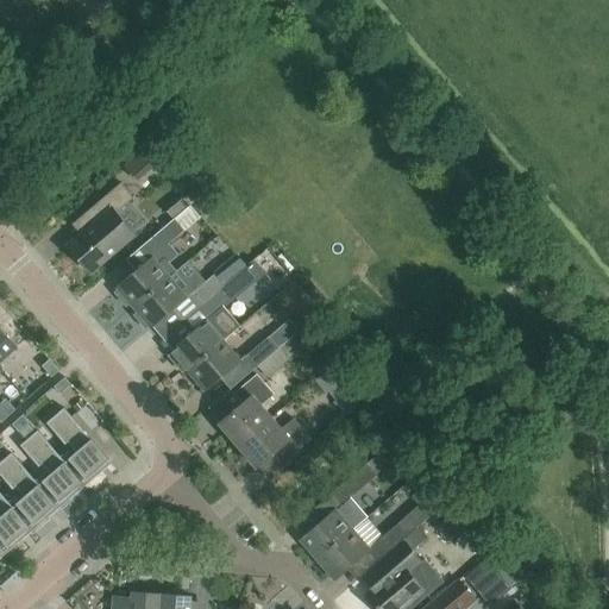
[(80,236),(69,246),(90,271),(133,234),(132,233),(115,214),(130,202),(136,198),(121,182),(83,214),(93,225),(80,236)]
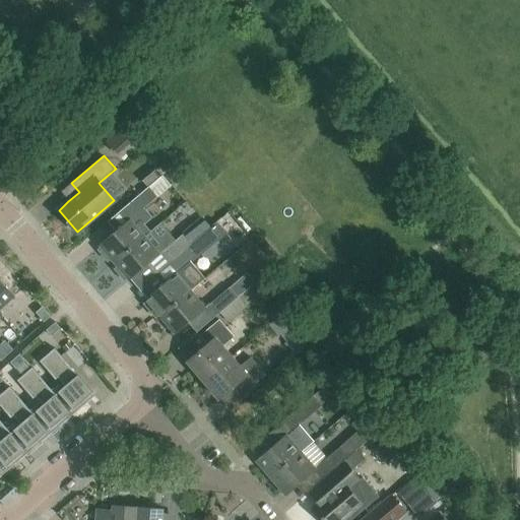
[(167,172),(152,182),(163,194),(176,184),(167,172)]
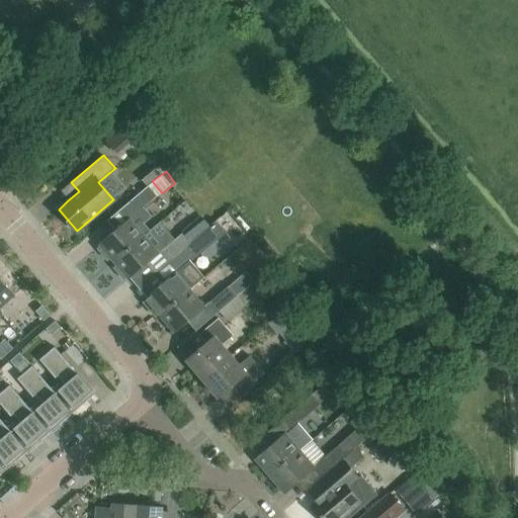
[(126,205),(135,216),(130,220),(115,232),(100,245),(113,262),(144,236),(138,229),(151,218),(143,208),(158,196),(149,186),(126,205)]
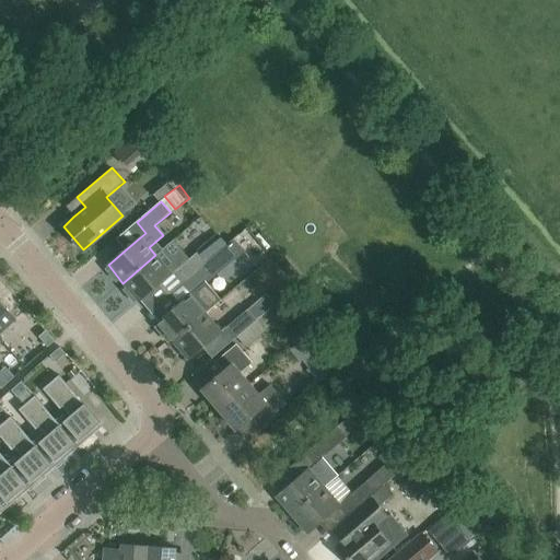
[(139,301),(176,269),(186,281),(207,264),(198,253),(188,261),(179,251),(163,265),(155,255),(123,283),(139,301)]
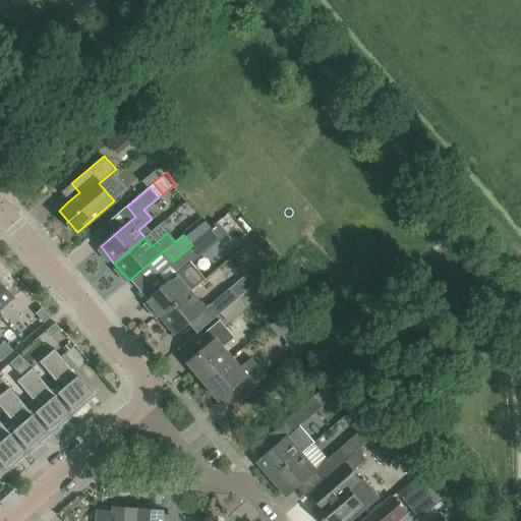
[(205,280),(189,263),(214,242),(207,233),(192,245),(173,262),(181,270),(176,274),(177,275),(147,301),(161,317),(191,291),(205,280)]
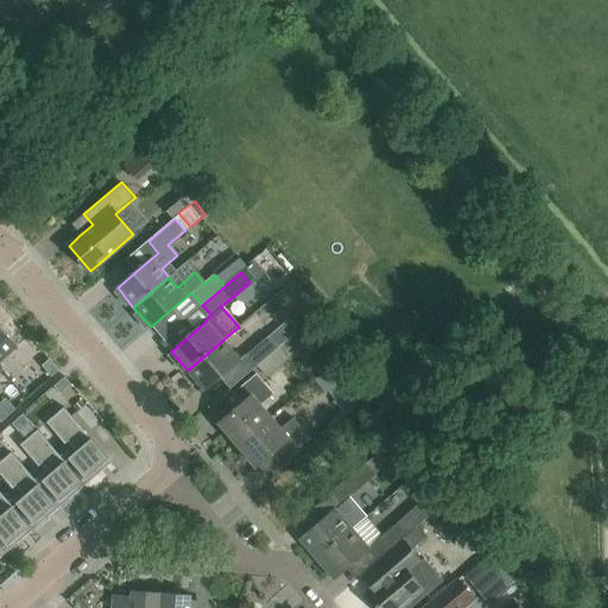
[(259,285),(233,308),(246,322),(272,299),(259,285)]
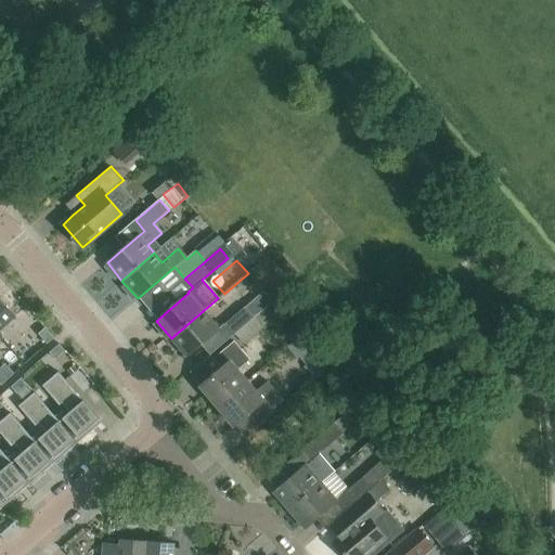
[(272,300),(262,289),(223,323),(232,334),(272,300)]
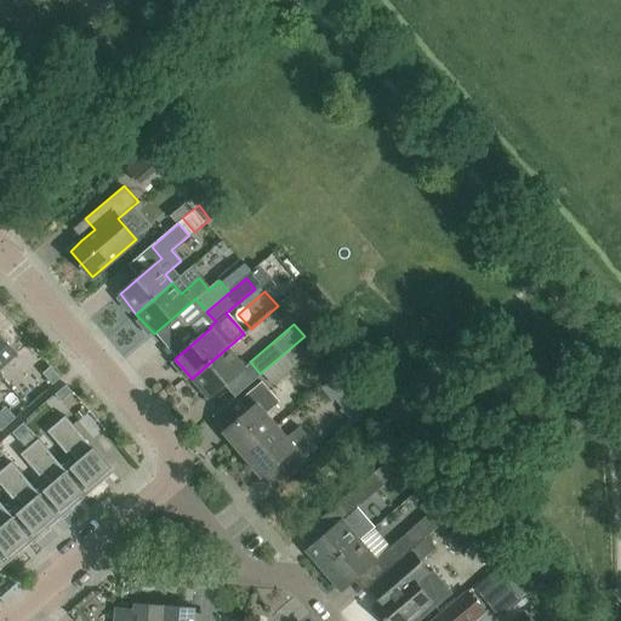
[(251,326),(237,342),(251,355),(266,340),(251,326)]
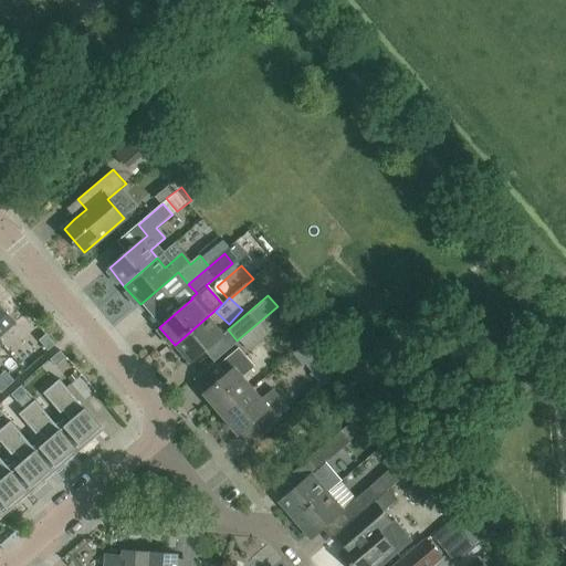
[(0,304),(0,336),(16,322),(0,304)]
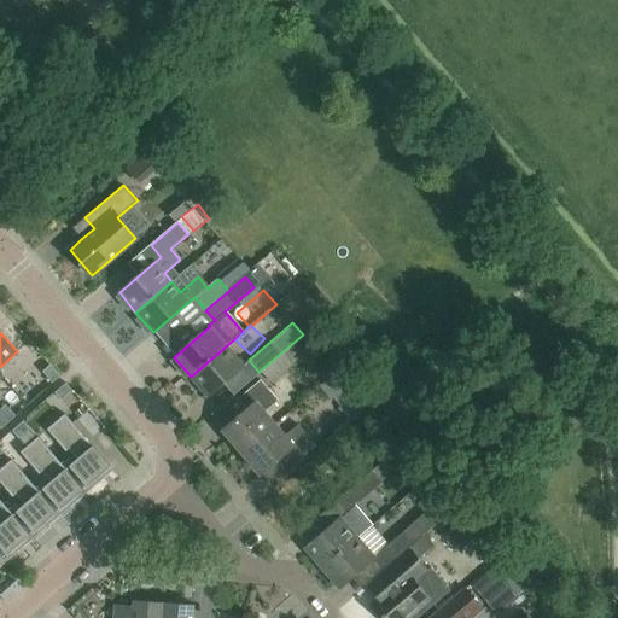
[(227,345),(191,377),(208,397),(244,366),(227,345)]
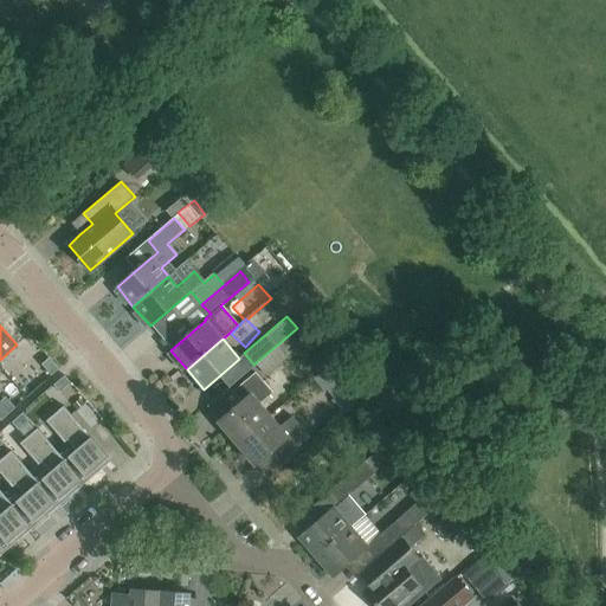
[(43,365),(52,375),(59,369),(50,358),(43,365)]
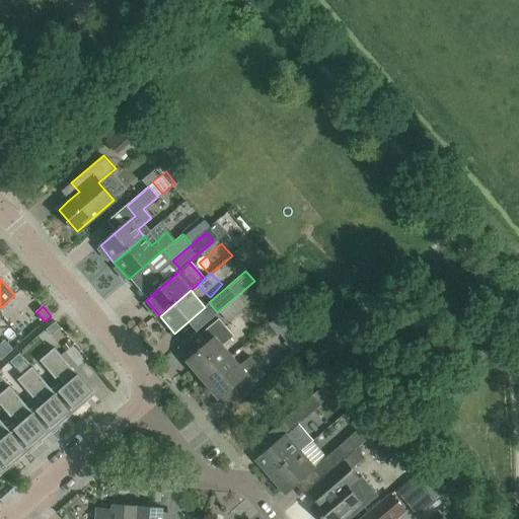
[(230,357),(223,348),(234,338),(226,328),(218,319),(200,335),(207,344),(189,360),(188,361),(203,379),(230,357)]
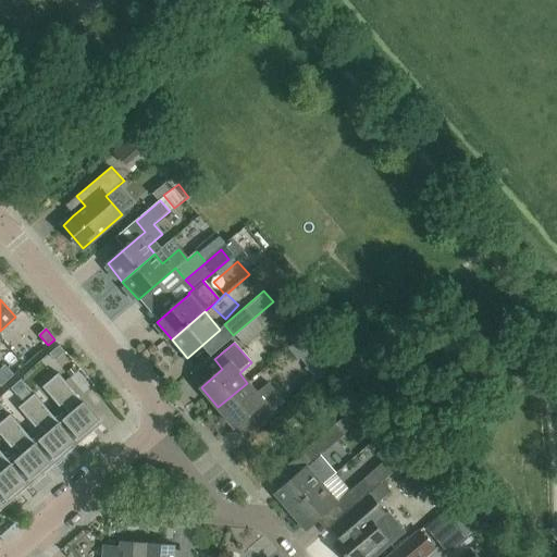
[(60,345),(50,354),(56,360),(66,351),(60,345)]
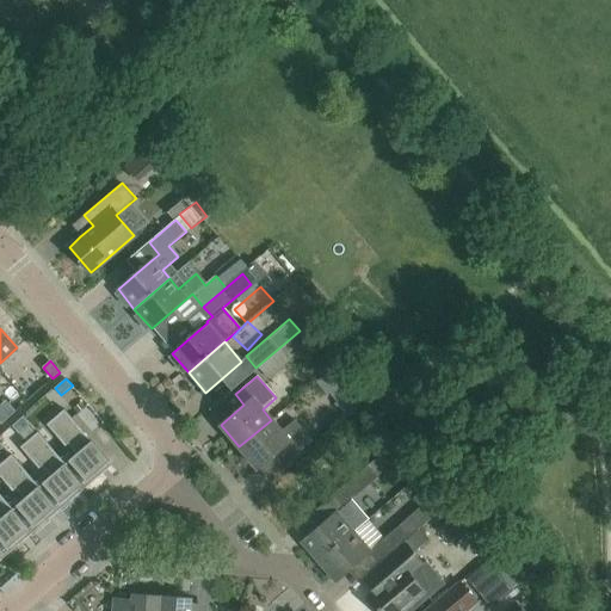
[(0,408),(8,418),(16,412),(6,401),(0,405),(0,408)]
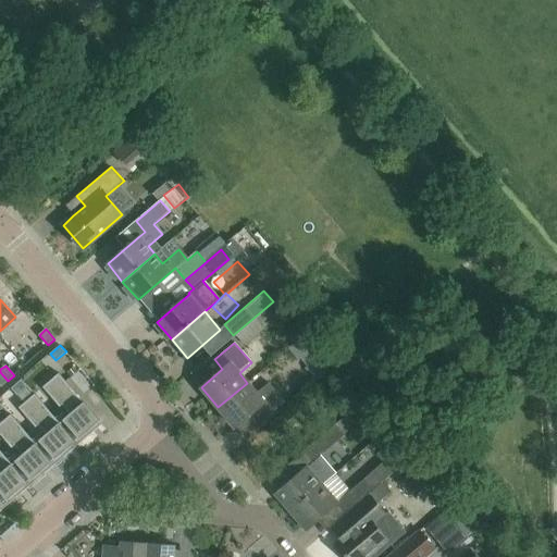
[(59,423),(75,442),(99,421),(59,373),(42,387),(60,407),(63,405),(70,413),(60,423),(59,423)]
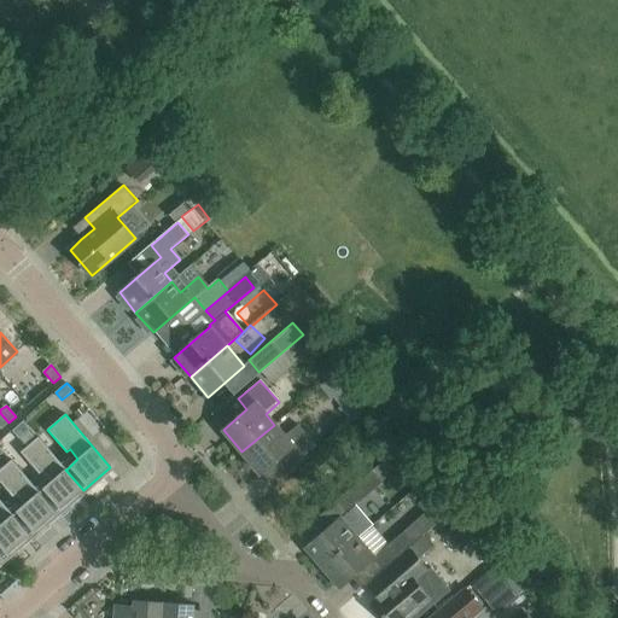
[(24,421),(13,431),(19,438),(30,429),(24,421)]
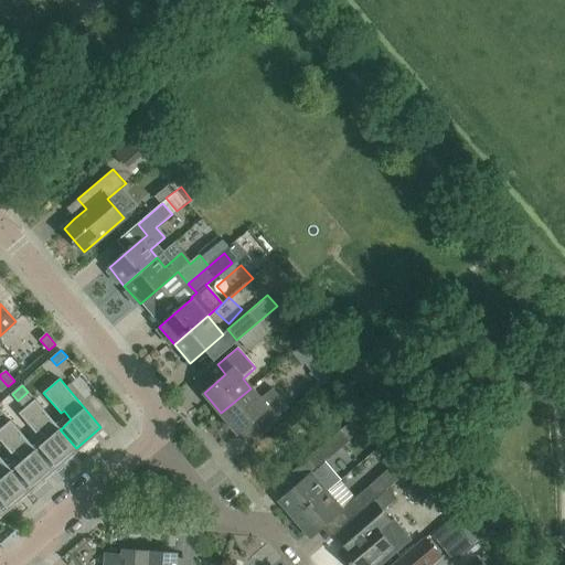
[(268,426),(288,408),(273,390),(260,400),(251,388),(221,413),(238,434),(241,432),(259,415),(268,426)]
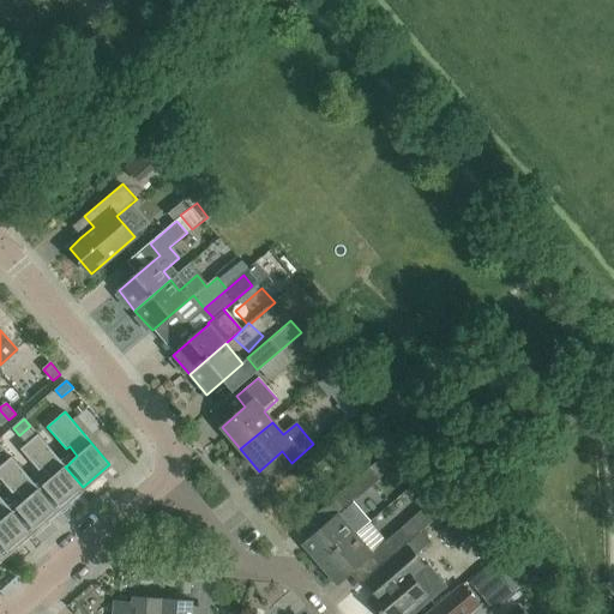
[(50,479),(40,489),(38,489),(56,510),(83,487),(65,467),(66,467),(38,434),(20,450),(40,471),(43,469),(50,479)]
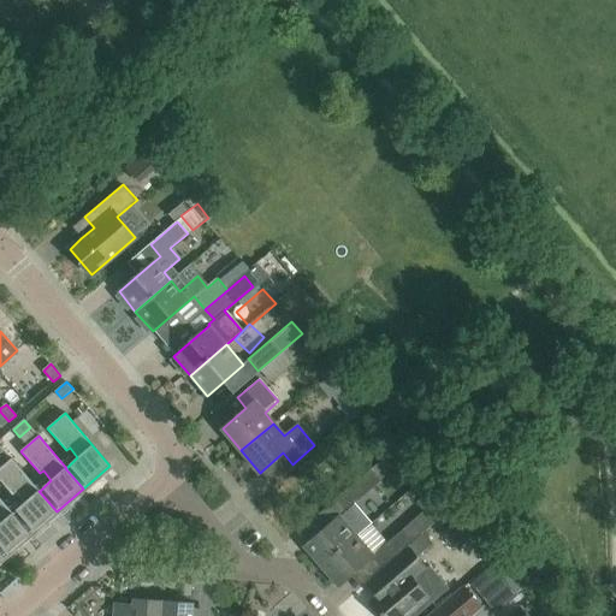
[(369,469),(335,499),(344,511),(354,503),(380,480),(395,468),(384,456),(369,469)]
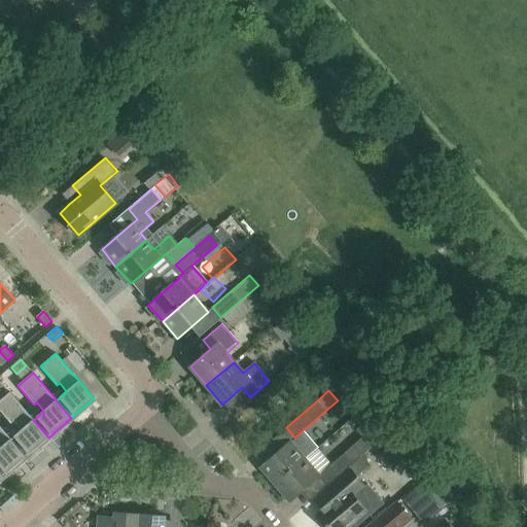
[(10,440),(26,457),(48,437),(33,420),(34,420),(10,392),(0,400),(0,411),(11,424),(13,422),(21,430),(11,438),(10,440)]
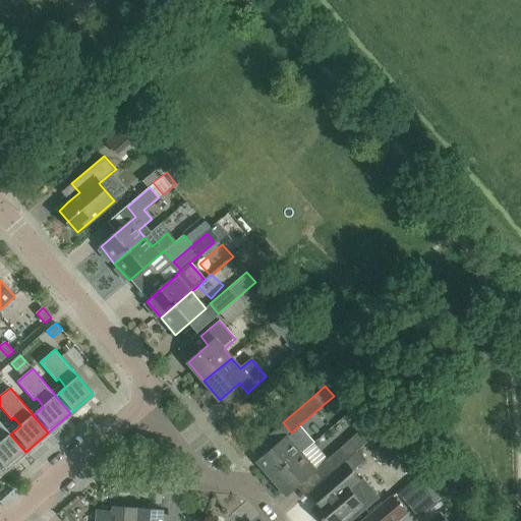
[(10,435),(11,433),(0,421),(0,468),(2,471),(25,452),(10,435)]
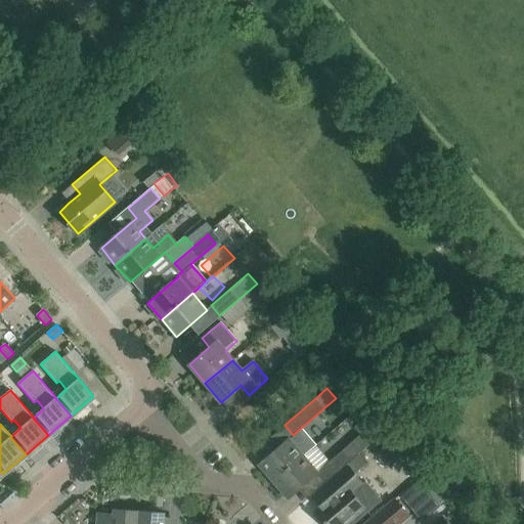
[(361,435),(341,452),(349,462),(361,450),(381,434),(373,425),(361,435)]
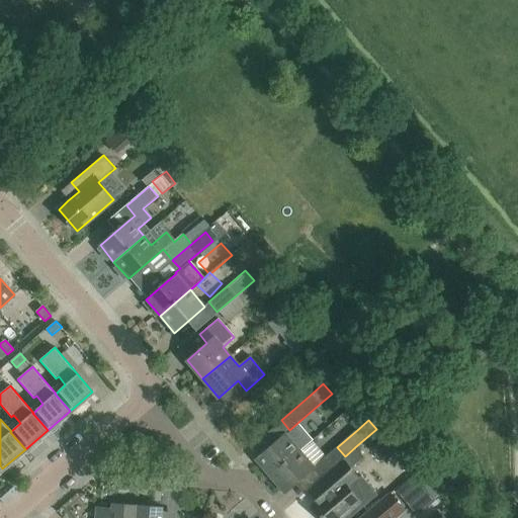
[(269,448),(256,459),(270,477),(300,450),(313,440),(297,423),(289,430),(286,433),(270,447),(269,448)]
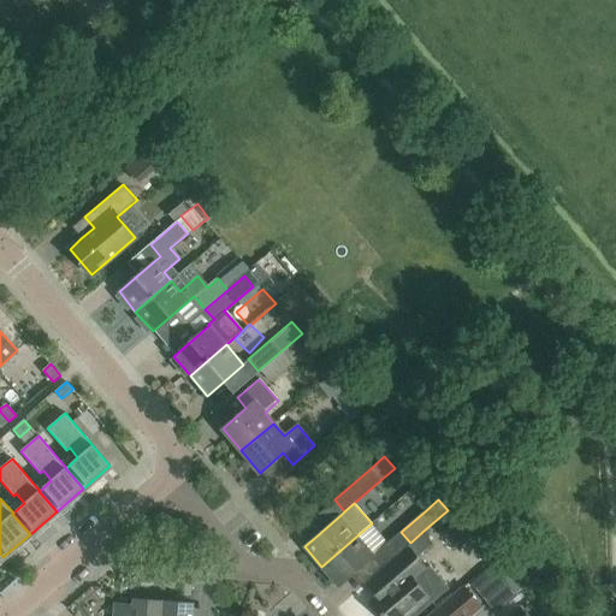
[(388,544),(378,551),(388,562),(407,545),(410,543),(401,532),(388,544)]
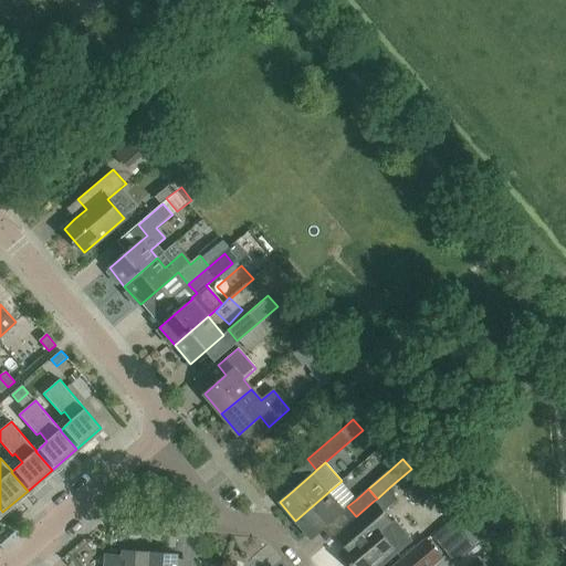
[(328,492),(295,521),(311,538),(324,527),(344,510),(331,494),(328,492)]
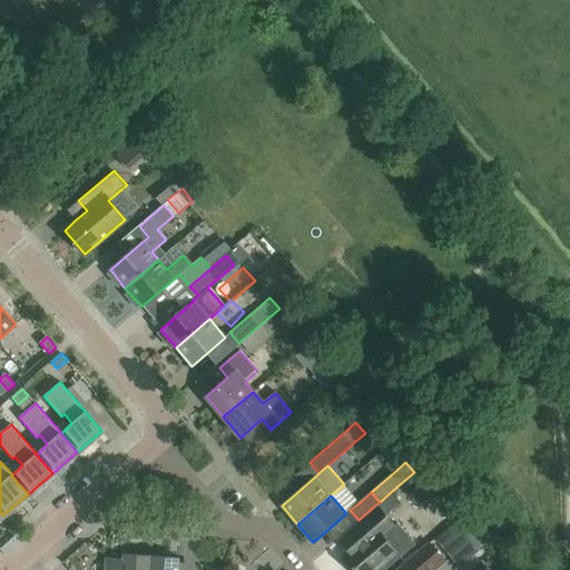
[(355,547),(343,558),(353,569),(377,569),(379,569),(397,553),(384,538),(396,528),(395,527),(376,504),(359,520),(353,526),(343,533),(345,536),(355,547)]
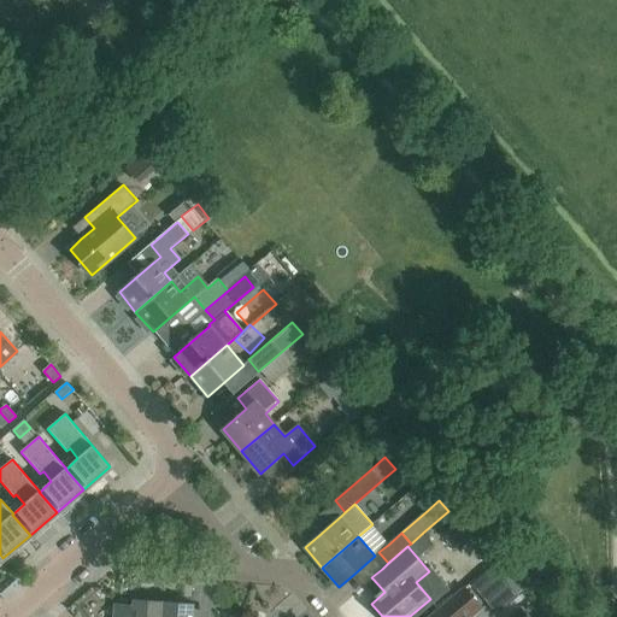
[(509,586),(493,568),(471,586),(487,604),(509,586)]
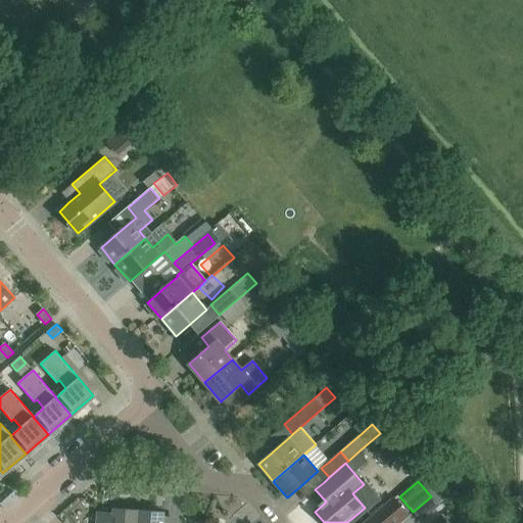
[(365,522),(402,522),(410,518),(402,510),(393,498),(371,518),(365,522)]
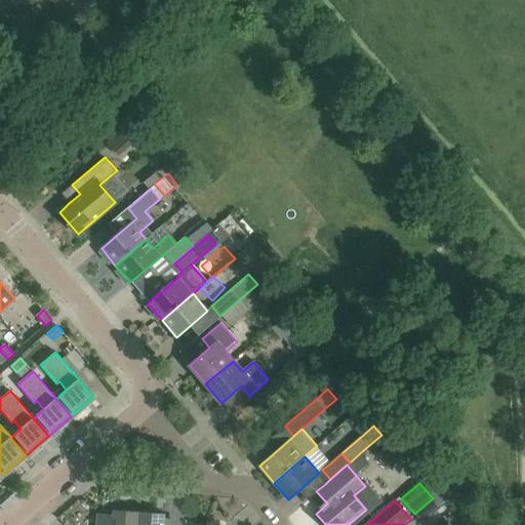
[(136,524),(138,512),(115,510),(114,516),(102,515),(101,524),(136,524)]
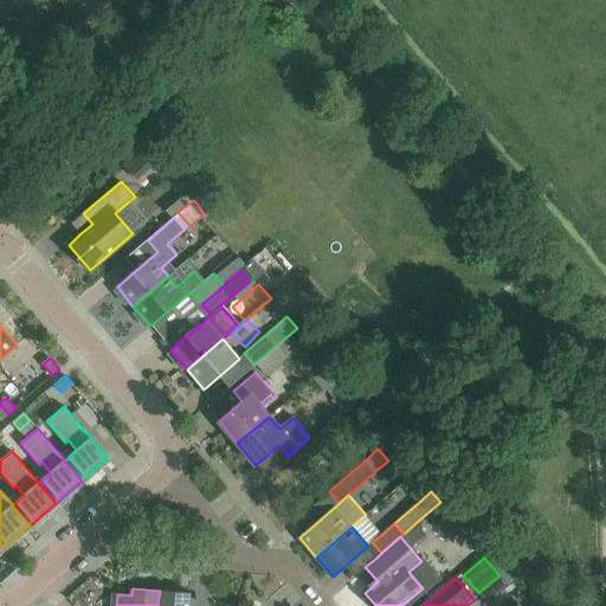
[(191,593),(160,591),(158,605),(204,605),(205,600),(189,599),(191,593)]
